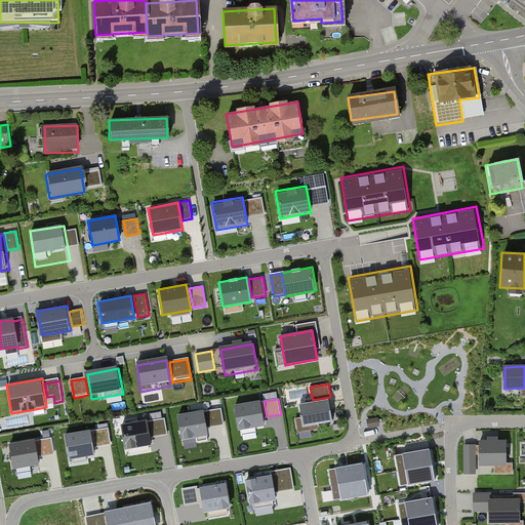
[(329,399),(299,404),(303,427),(332,421),(329,399)]
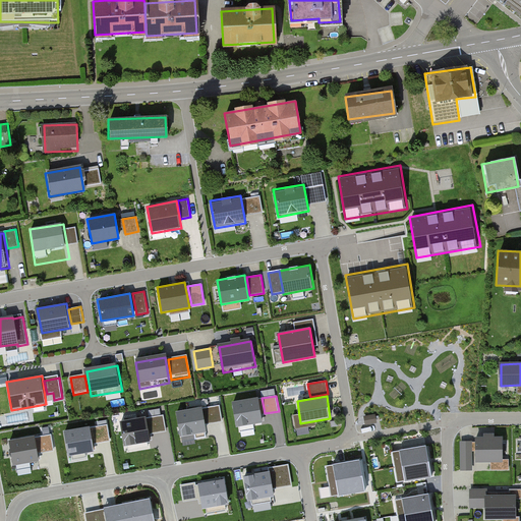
[(237,425),(262,421),(257,399),(234,403),(237,425)]
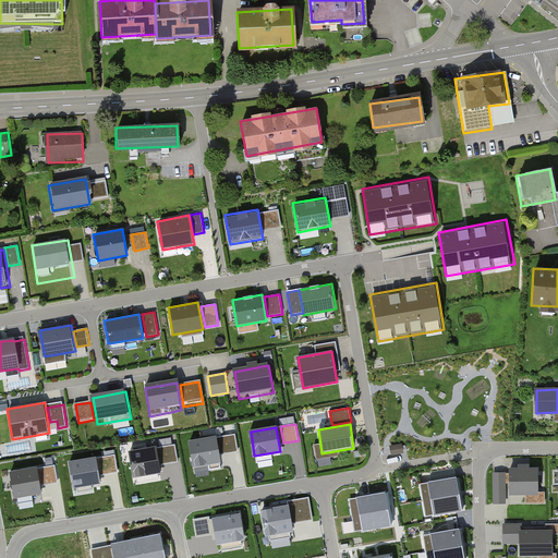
[(222,453),(238,450),(235,435),(220,437),(222,453)]
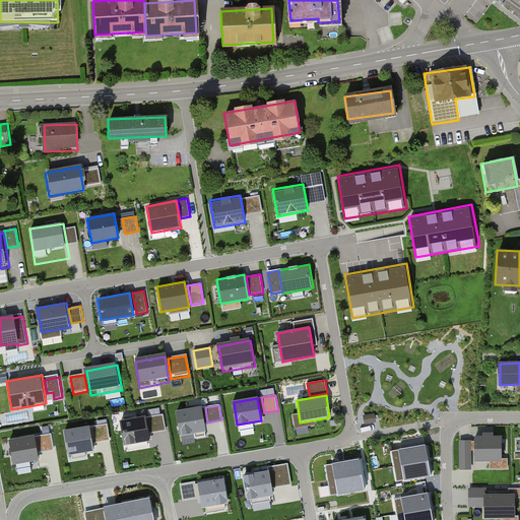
[(149,409),(150,415),(163,413),(160,406),(149,409)]
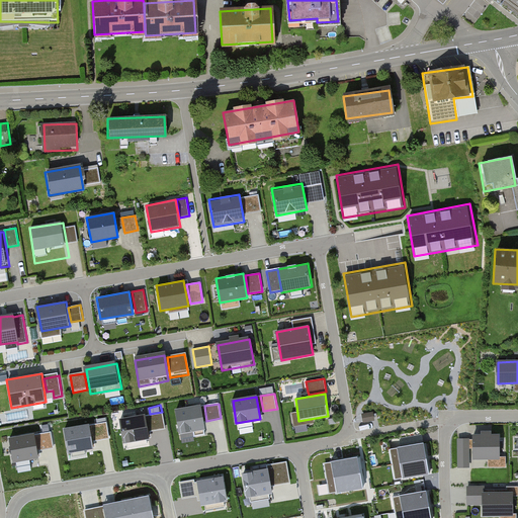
[(194,437),(205,435),(200,407),(176,411),(180,433),(193,431),(194,437)]
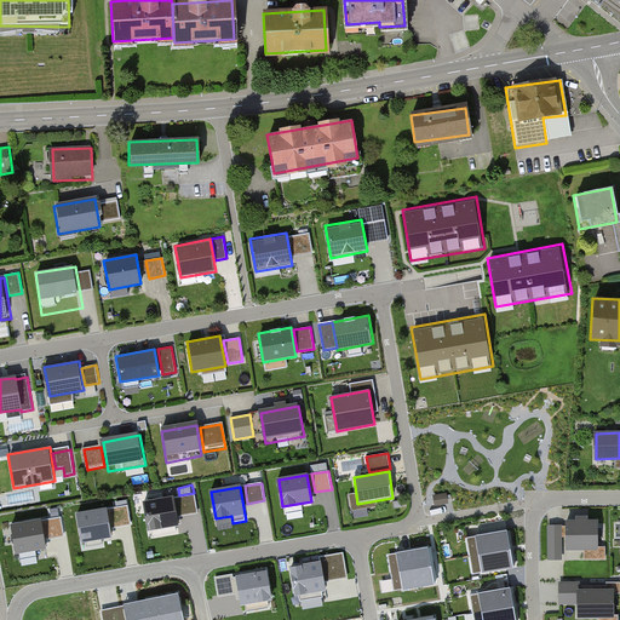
[(182,515),(197,512),(195,494),(178,498),(182,515)]
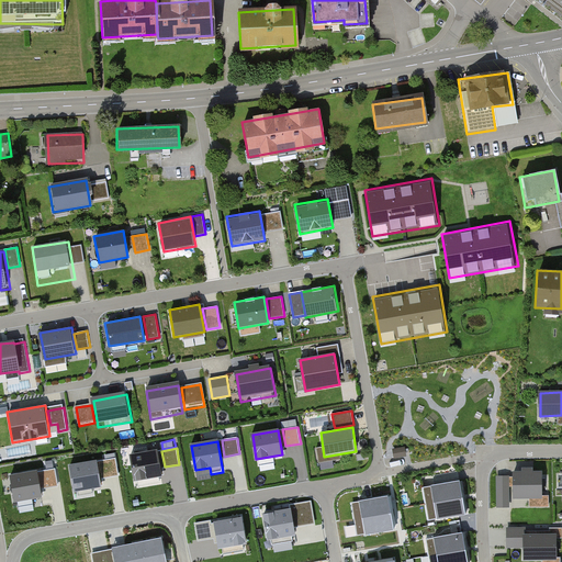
[(135,480),(161,475),(157,451),(131,457),(135,480)]
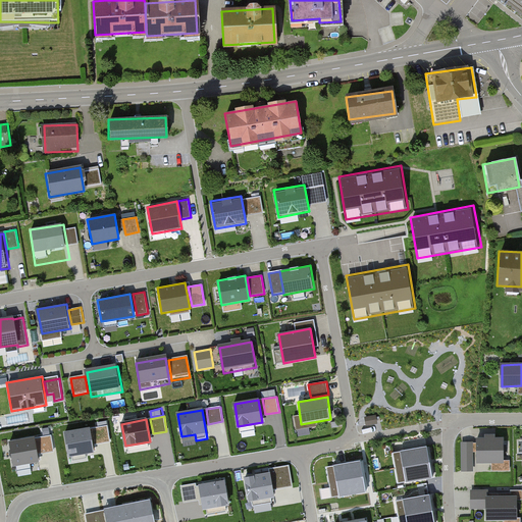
[(97,444),(110,440),(108,426),(94,428),(97,444)]
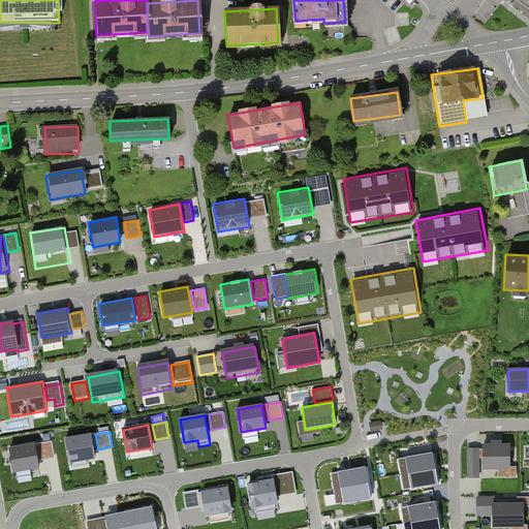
[(70,462),(94,458),(90,435),(66,439),(70,462)]
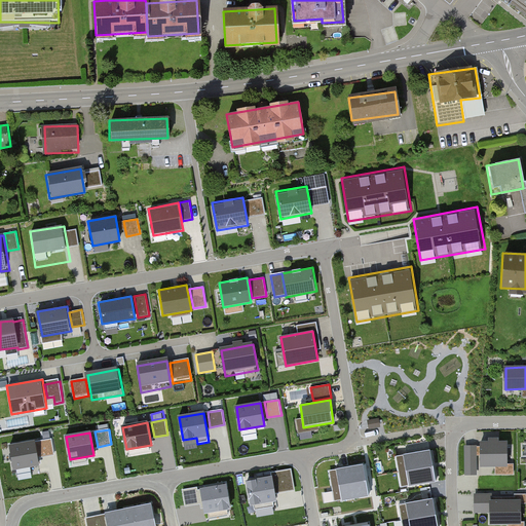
[(40,456),(54,454),(51,439),(38,442),(40,456)]
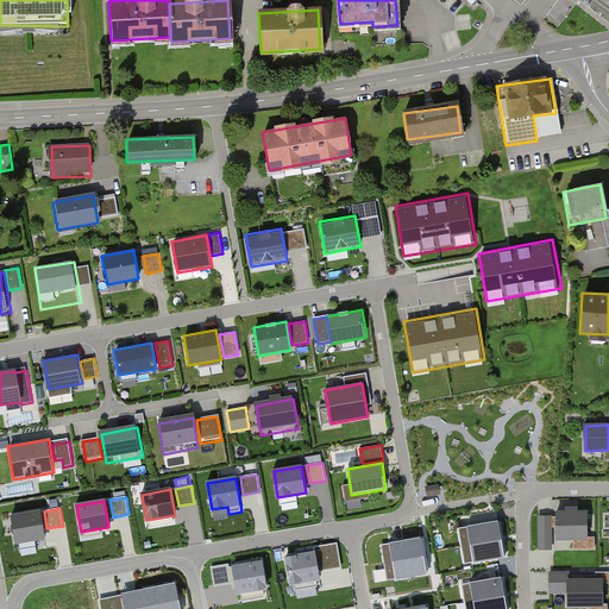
[(567,513),(558,513),(558,539),(586,539),(586,513),(577,513),(577,509),(567,509),(567,513)]
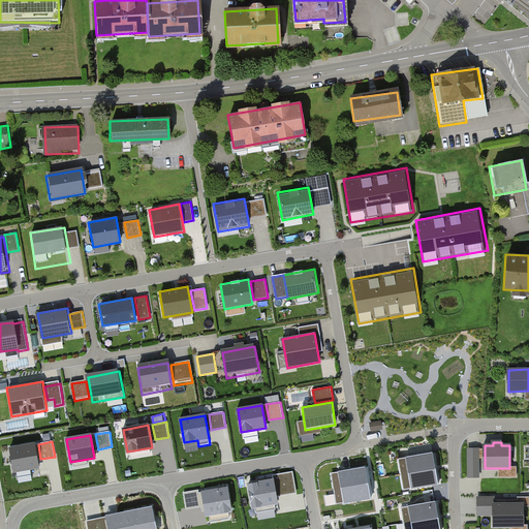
[(14,471),(38,467),(35,444),(10,448),(14,471)]
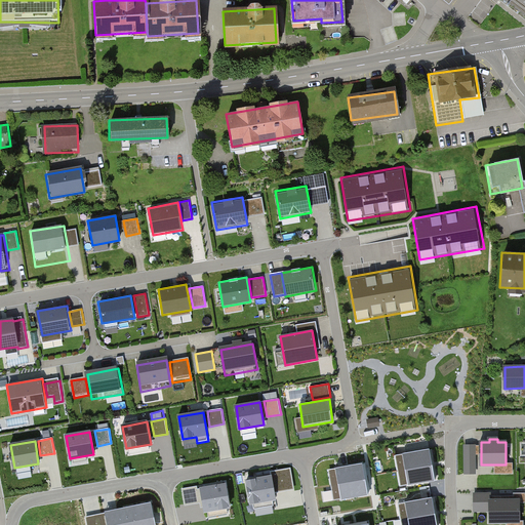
[(475,445),(466,446),(466,474),(475,474),(475,445)]
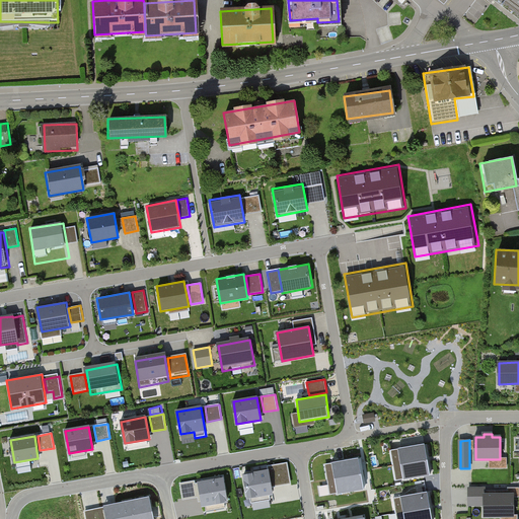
[(398,449),(401,464),(428,460),(425,444),(398,449)]
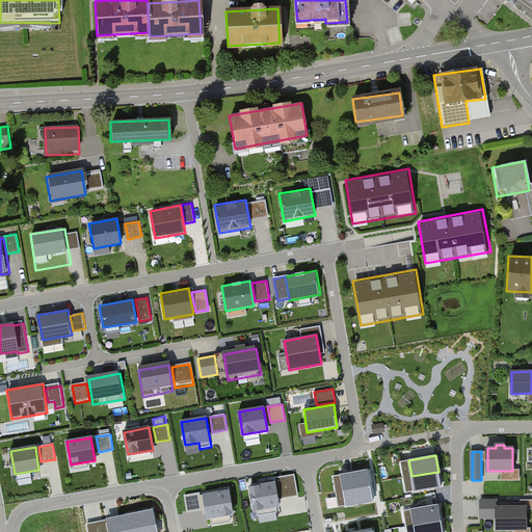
[(340,474),(343,490),(370,485),(368,470),(340,474)]
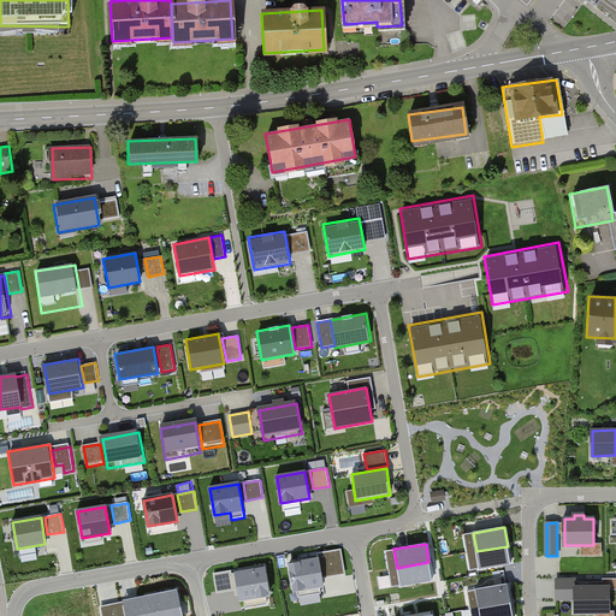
[(477,551),(479,569),(510,564),(508,546),(477,551)]
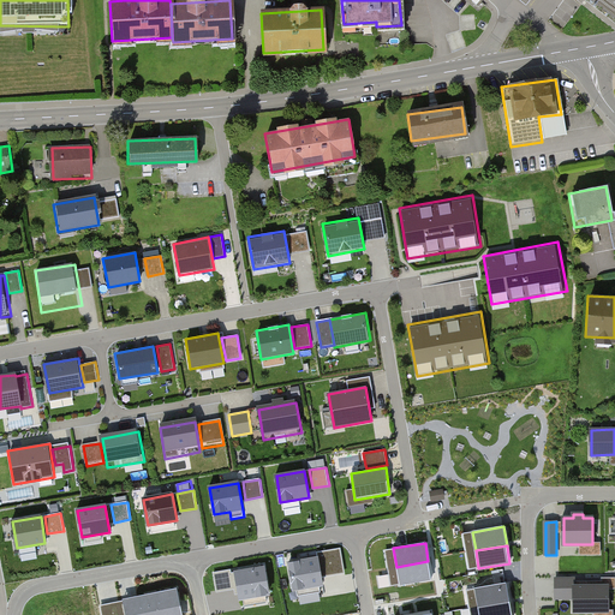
[(339,551),(322,554),(326,575),(342,572),(339,551)]
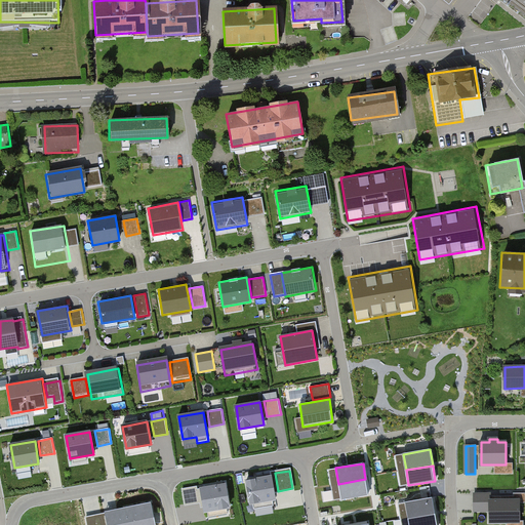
[(272,477),(247,480),(251,503),(275,499),(272,477)]
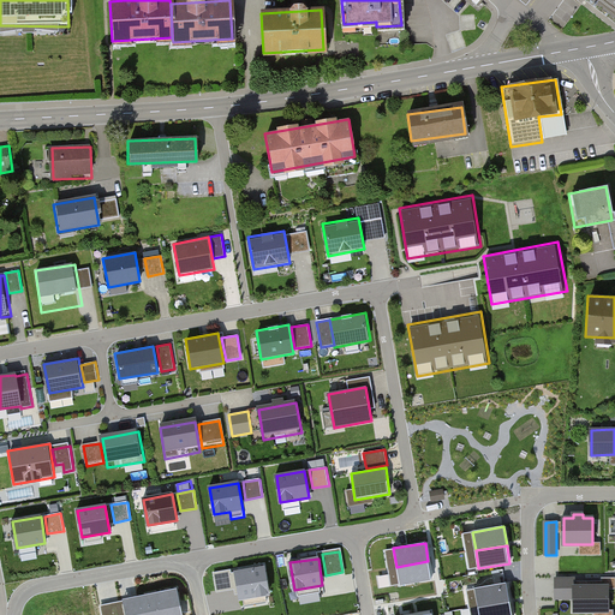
[(396,567),(400,585),(431,580),(428,561),(396,567)]
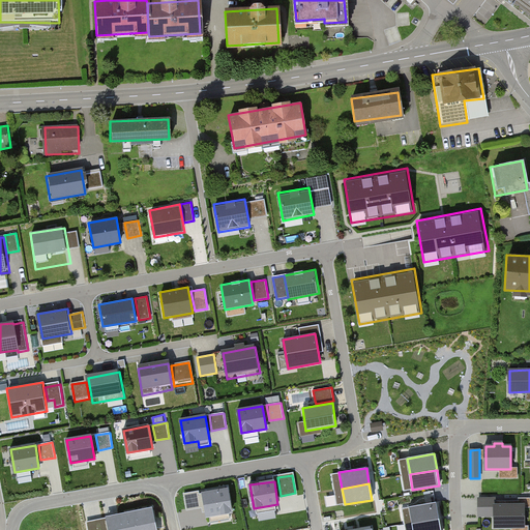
[(228,489),(203,493),(207,517),(232,512),(228,489)]
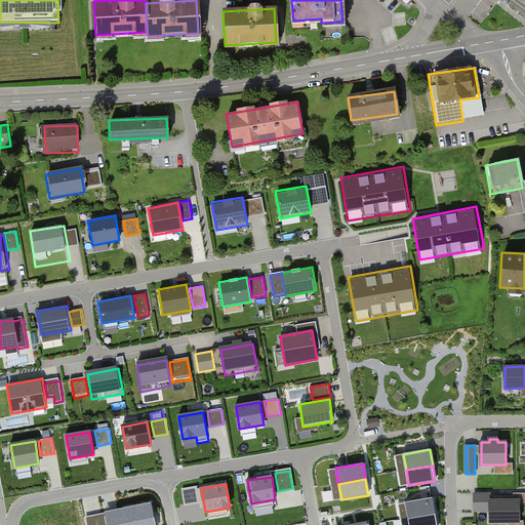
[(200,501),(197,487),(183,489),(186,505),(200,501)]
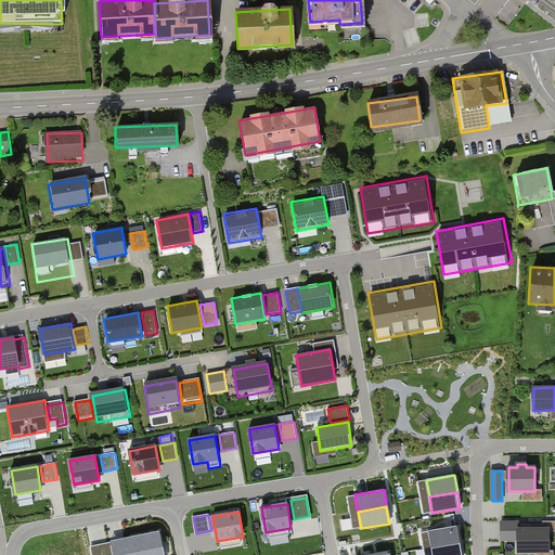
[(543,528),(519,529),(518,523),(501,523),(502,540),(518,540),(518,553),(550,552),(549,531),(554,530),(554,521),(543,521),(543,528)]
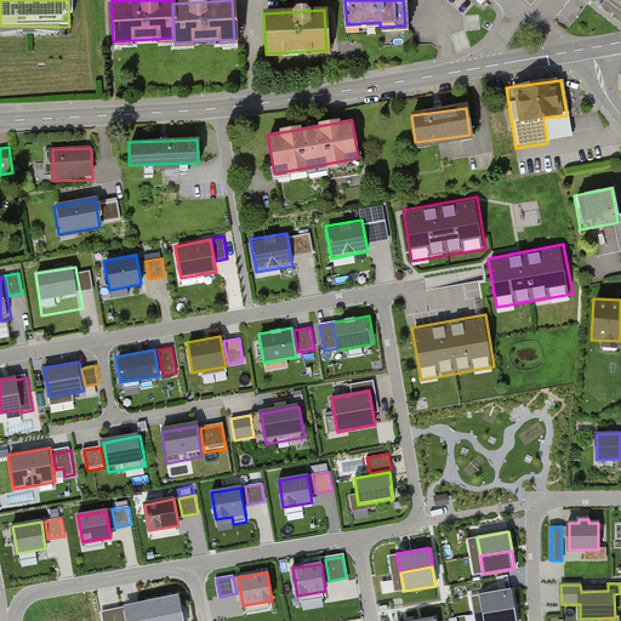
[(480,594),(483,613),(514,607),(512,588),(480,594)]
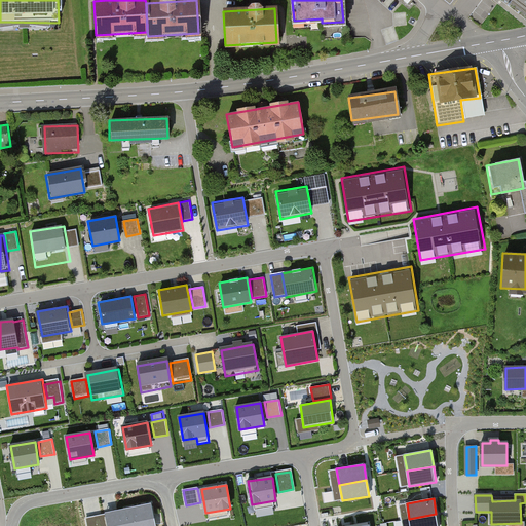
[(154,514),(152,503),(124,509),(125,514),(127,525),(152,525),(150,515),(154,514)]
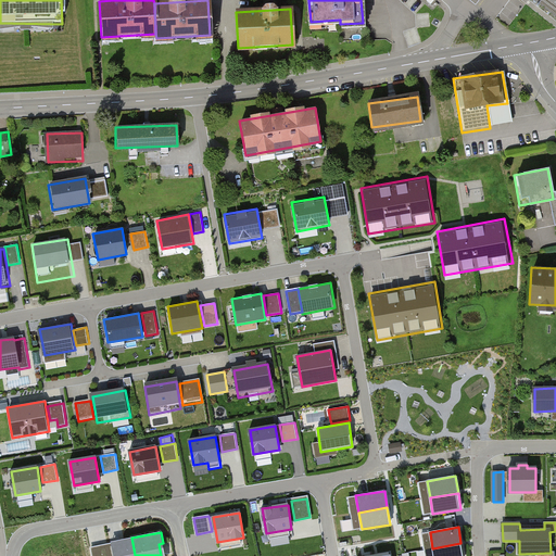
[(135,555),(133,543),(112,546),(114,555),(135,555)]
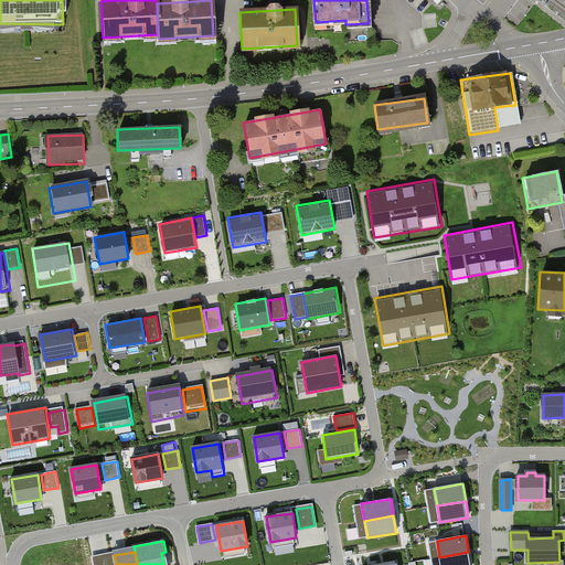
[(439,557),(440,564),(470,564),(468,552),(439,557)]
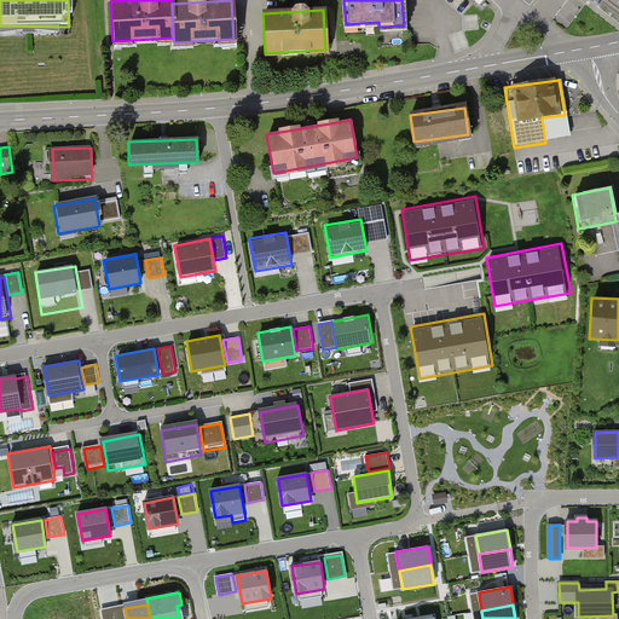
[(122,618),(120,606),(102,611),(103,618),(122,618)]
